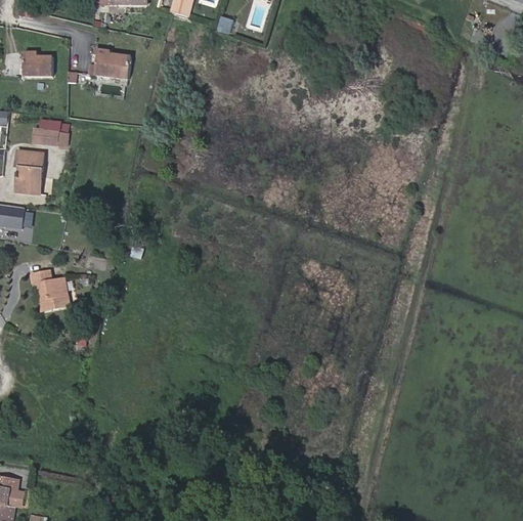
[(173,0),(171,10),(187,14),(190,0),(173,0)]
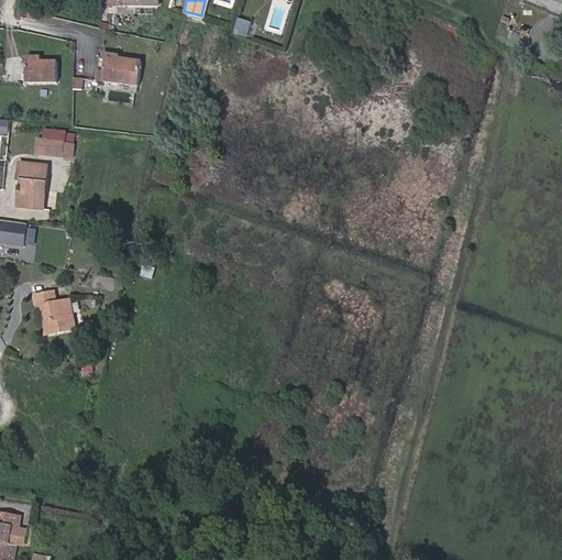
[(238,13),(234,26),(246,31),(251,18),(238,13)]
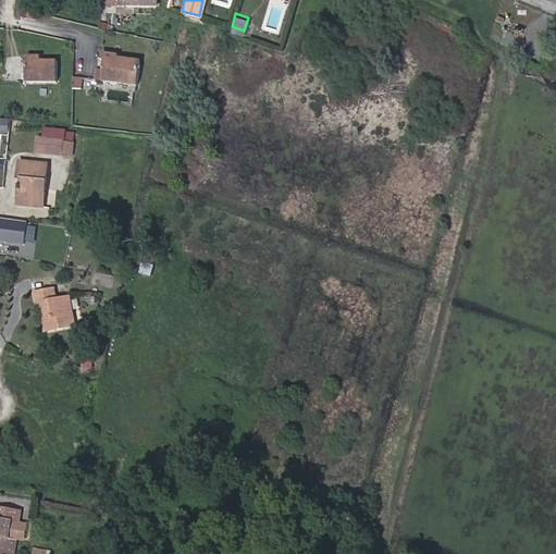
[(118,59),(103,57),(101,78),(137,83),(140,58),(118,56),(118,59)]
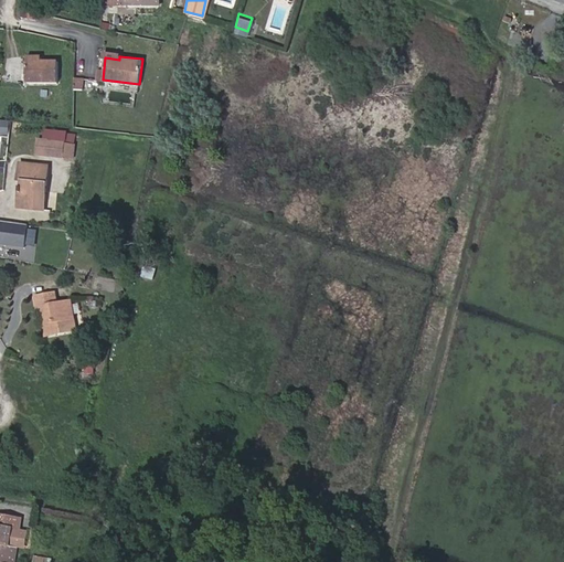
[(56,60),(41,60),(25,60),(25,81),(56,81),(56,60)]
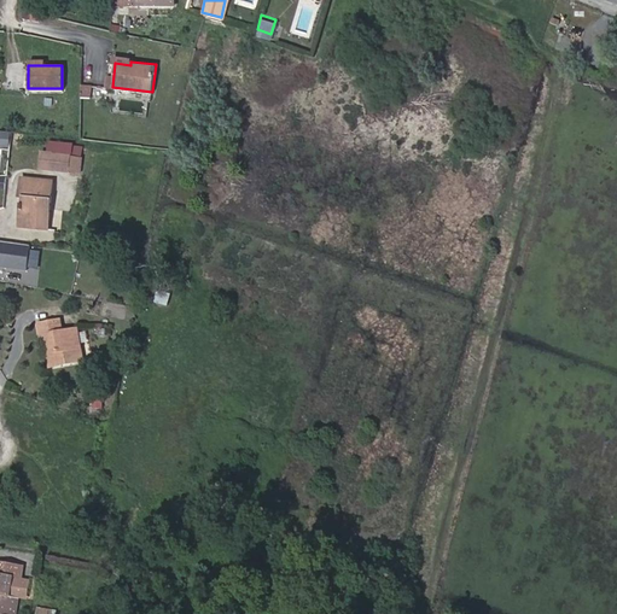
[(89,83),(80,83),(80,93),(89,93),(89,83)]
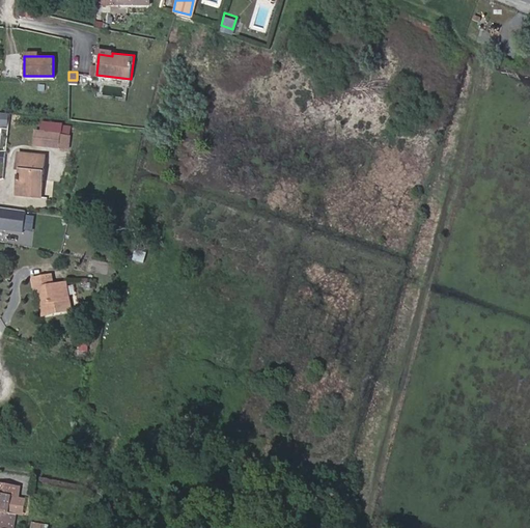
[(35,129),(34,142),(68,146),(70,133),(59,132),(60,123),(43,121),(42,130),(35,129)]
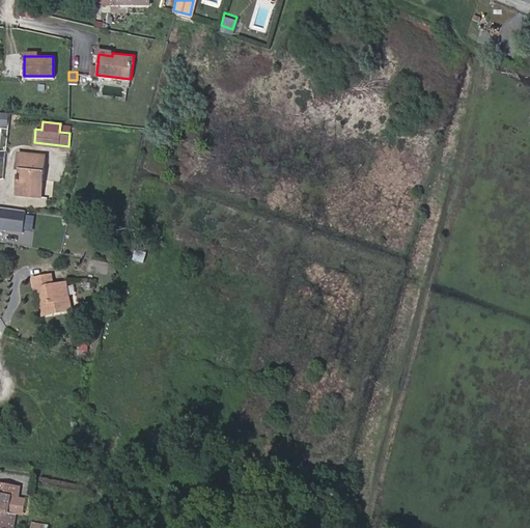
[(46,154),(19,150),(17,168),(19,168),(21,168),(21,174),(18,173),(17,190),(20,192),(40,194),(46,154)]
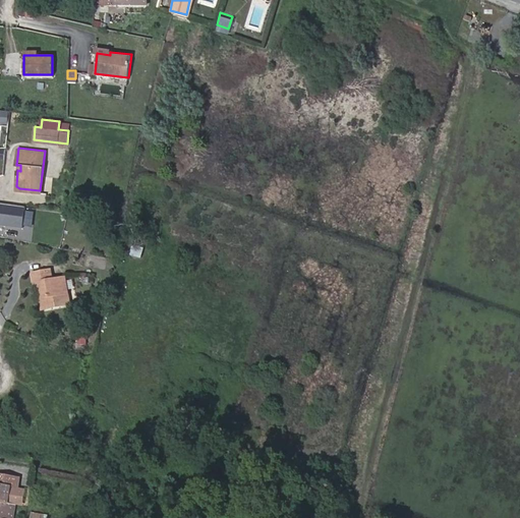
[(0,223),(21,226),(23,204),(0,202),(0,223)]
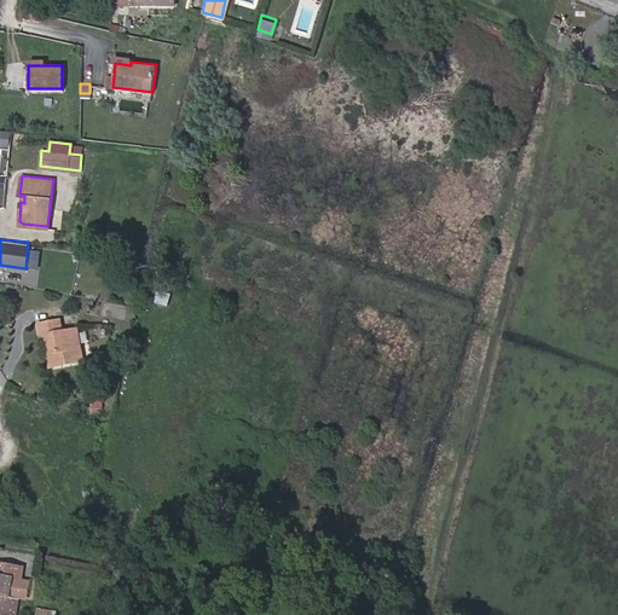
[(59,318),(38,321),(40,334),(46,334),(51,332),(52,338),(50,340),(52,350),(48,350),(51,365),(84,360),(79,326),(61,329),(59,318)]
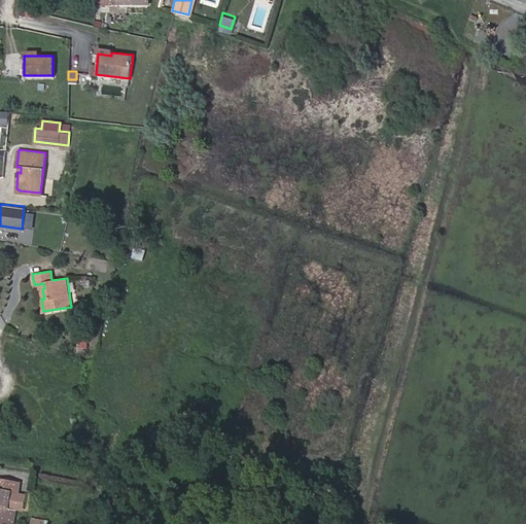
[(0,522),(9,523),(12,523),(15,508),(8,507),(11,490),(18,491),(19,482),(0,478),(0,522)]
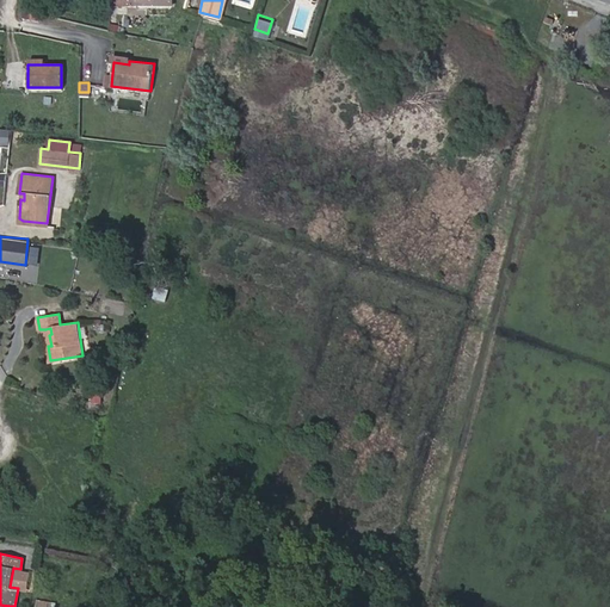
[(20,569),(13,568),(10,587),(18,588),(26,589),(29,570),(20,569)]
